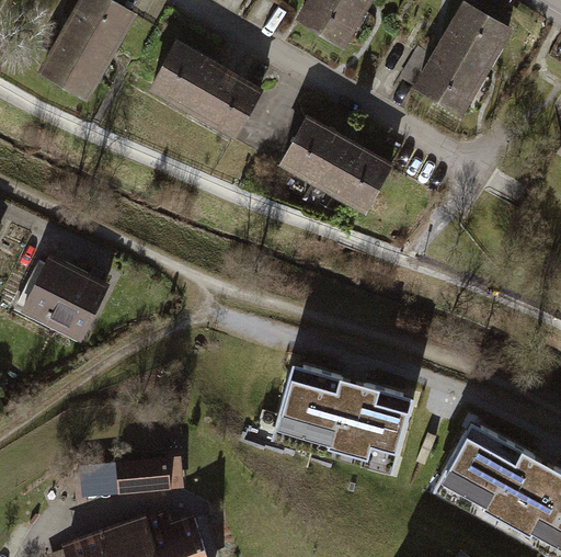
[(137,14),(112,0),(77,0),(35,72),(86,102),(137,14)]
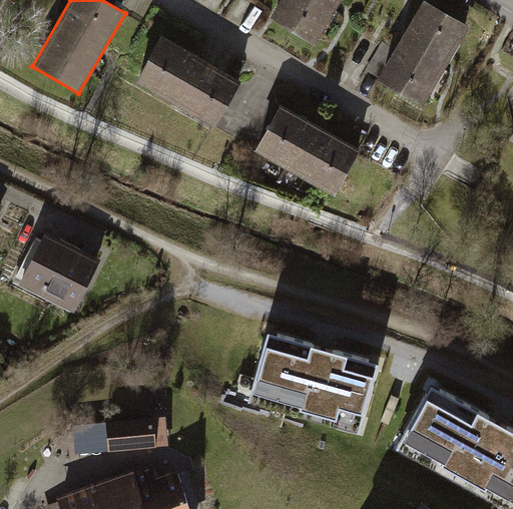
[(341,0),(279,0),(269,17),(315,45),(341,0)]
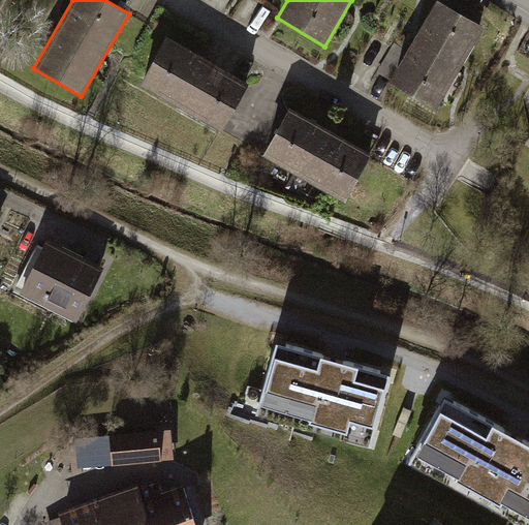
[(485,28),(437,0),(390,82),(436,110),(485,28)]
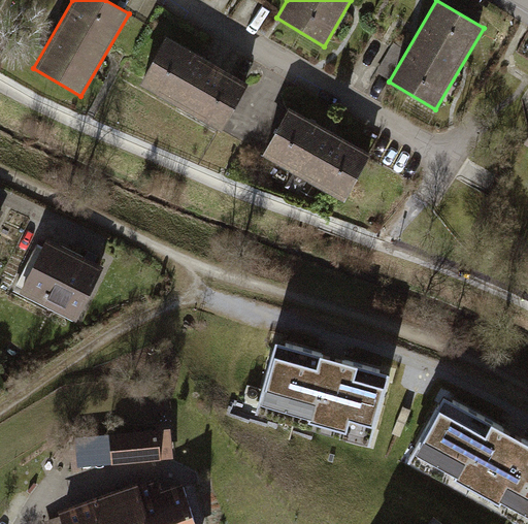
[(221,131),(248,84),(166,37),(138,85),(221,131)]
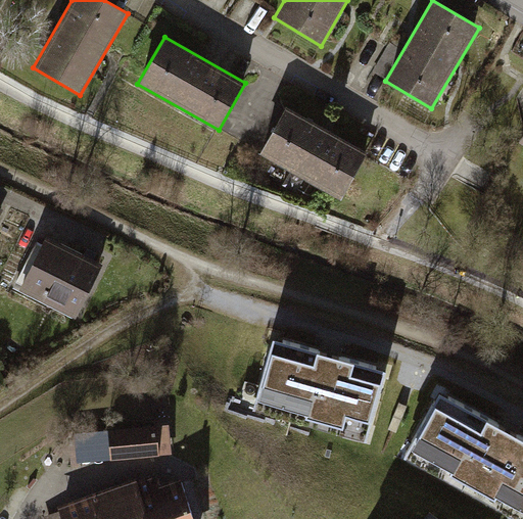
[(340,200),(368,153),(286,106),(259,154),(340,200)]
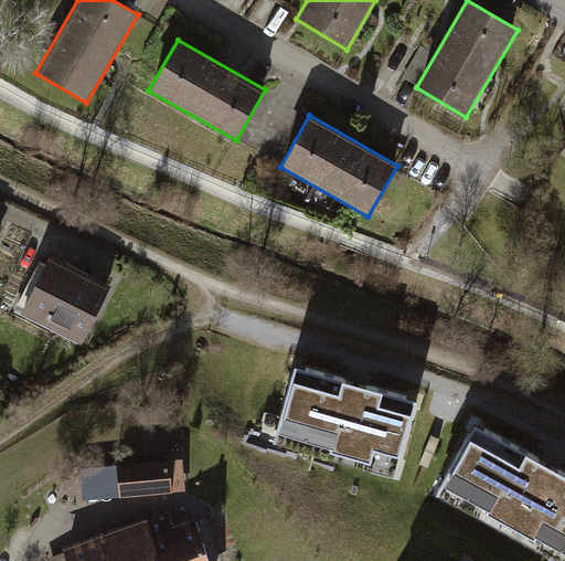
[(112,289),(51,260),(21,319),(82,349),(112,289)]
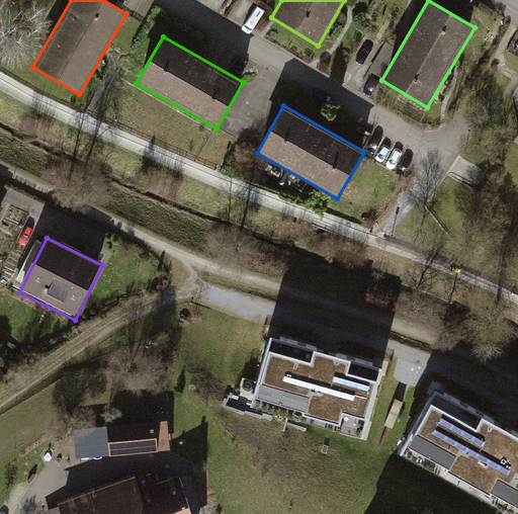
[(370,382),(360,379),(362,368),(280,347),(278,355),(269,353),(257,402),(359,430),(370,382)]
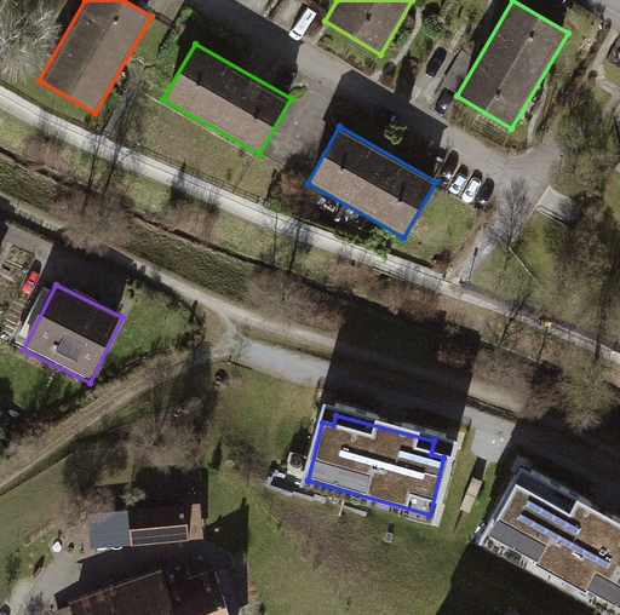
[(619,523),(532,476),(526,484),(516,480),(484,536),(619,610),(619,523)]
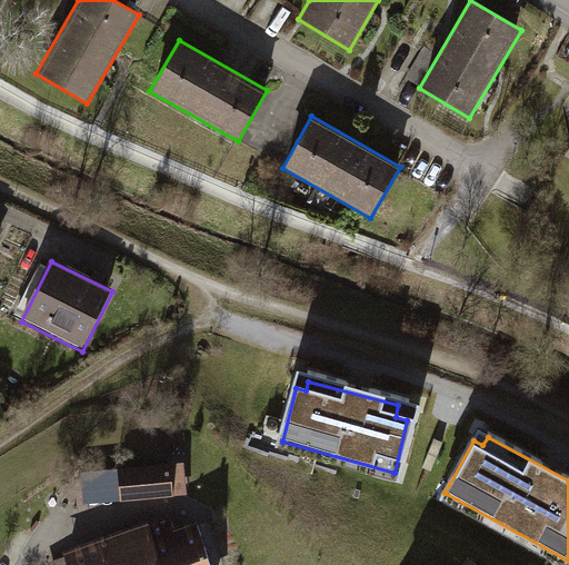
[(170,469),(121,473),(125,503),(173,498),(170,469)]
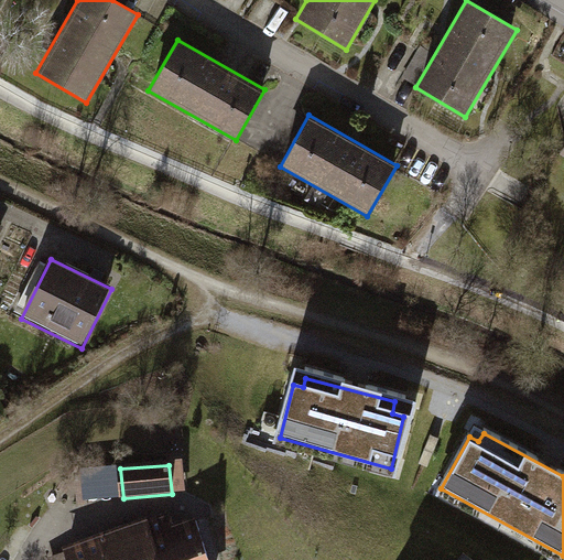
[(85,502),(119,498),(117,470),(82,472),(85,502)]
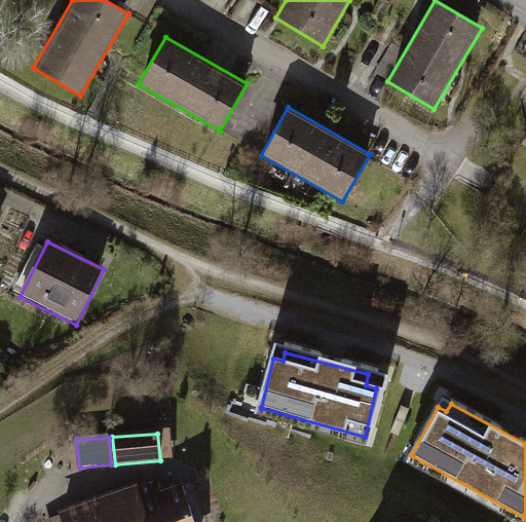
[(156,485),(50,521),(194,521),(184,490),(161,498),(156,485)]
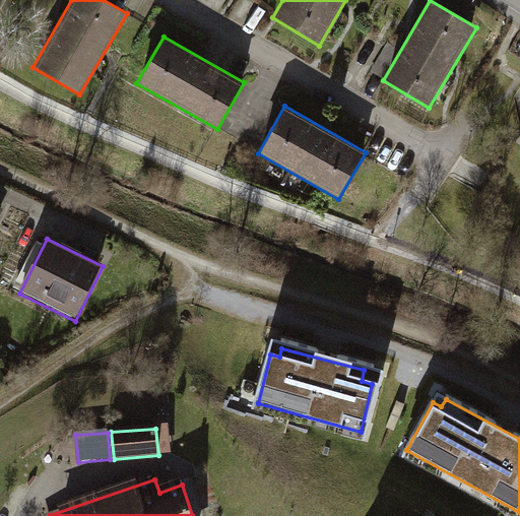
All buildings are outlined.
